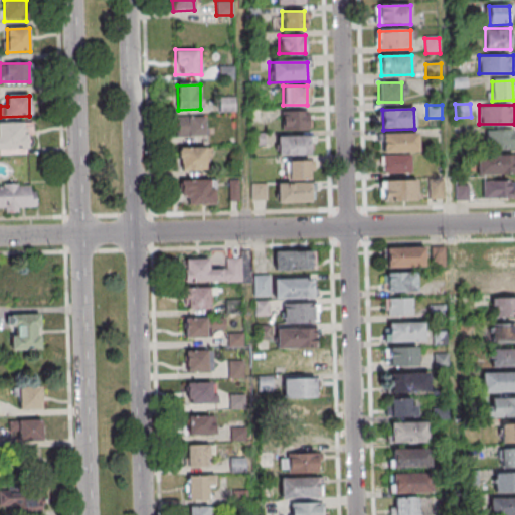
[(281,111),(281,129),(308,129),(308,111),(281,111)]
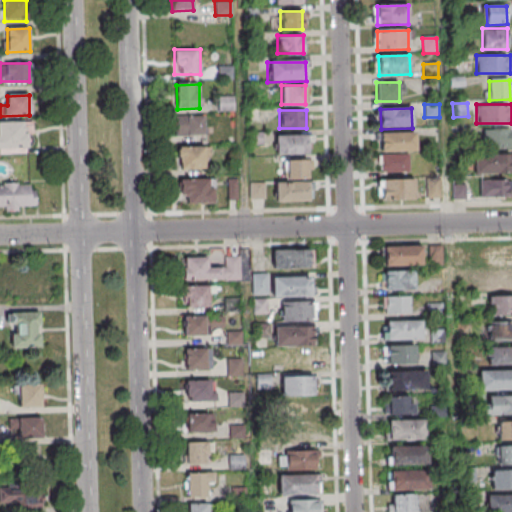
[(175,135),(204,135),(204,116),(175,116),(175,135)]
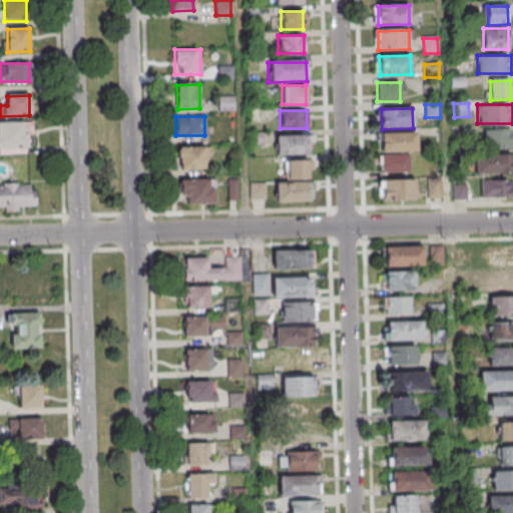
[(0,123),(23,123),(23,134),(27,134),(27,149),(0,149),(0,123)]
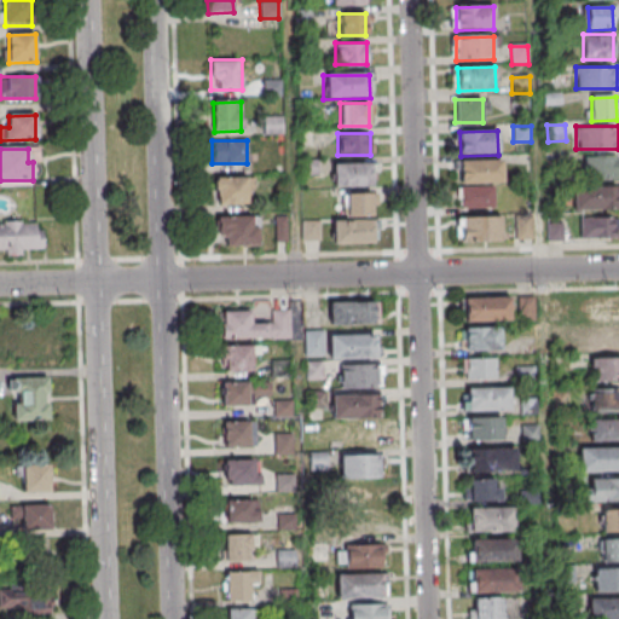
[(618,154),(584,155),(584,179),(618,178),(618,154)]
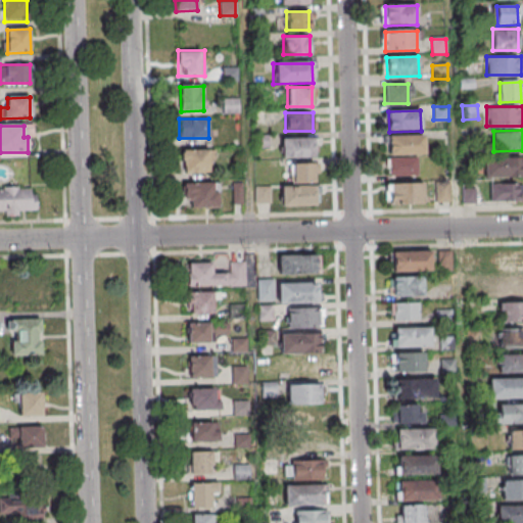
[(389,137),(424,136),(425,156),(389,156),(389,137)]
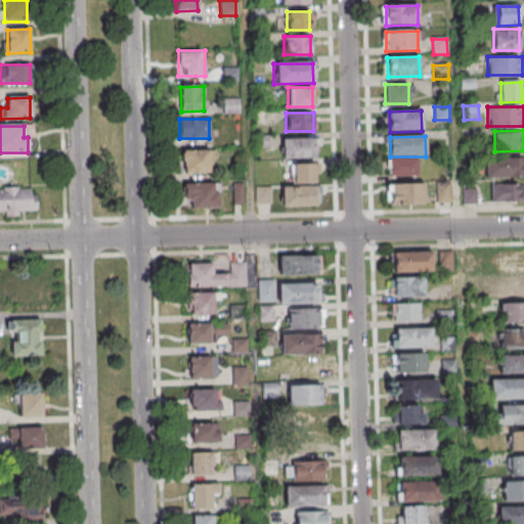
[(282,140),(314,139),(315,160),(282,161),(282,140)]
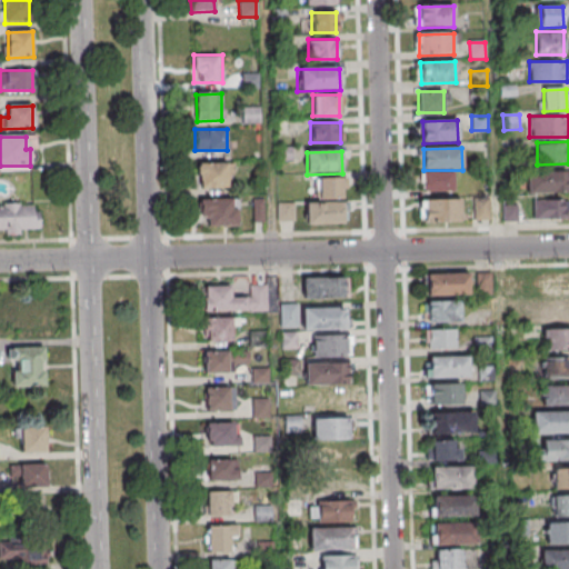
[(201,165),(227,163),(227,189),(202,190),(201,165)]
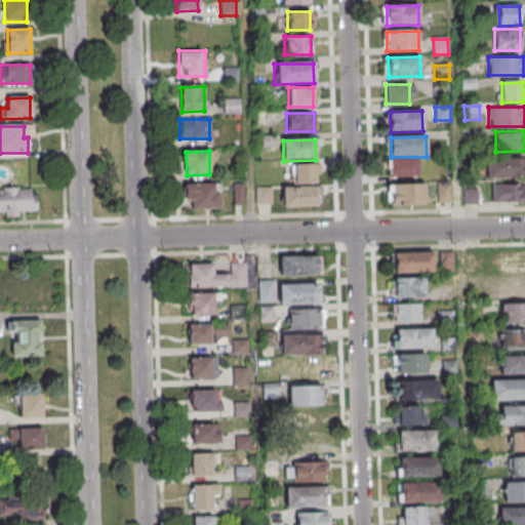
[(390,176),(419,176),(419,158),(390,158),(390,176)]
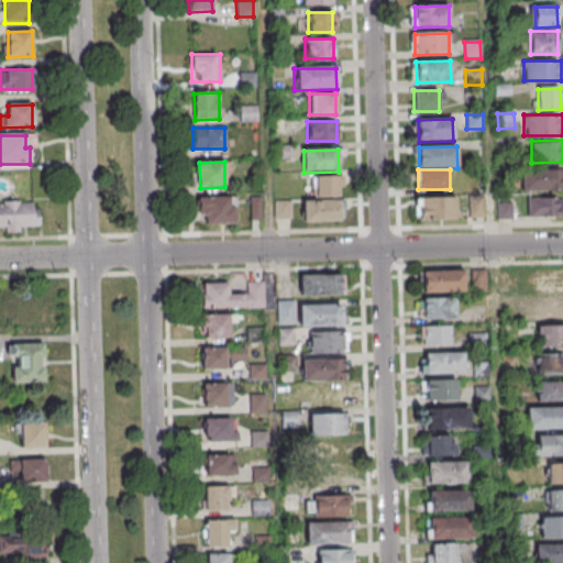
[(521,190),(561,190),(561,169),(521,169),(521,190)]
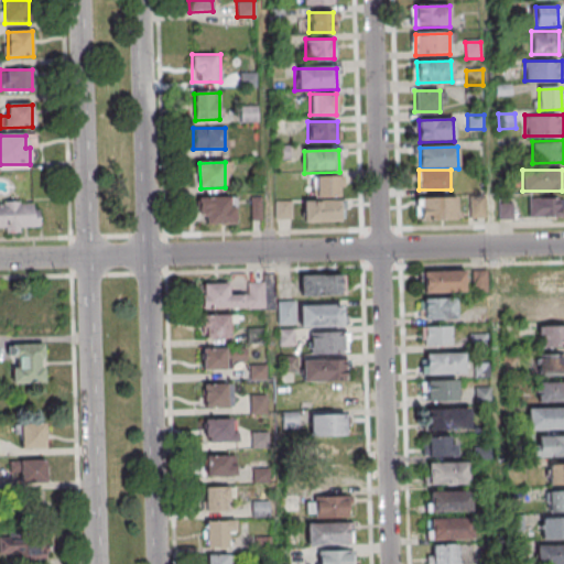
[(314,175),(314,196),(338,196),(338,175),(314,175)]
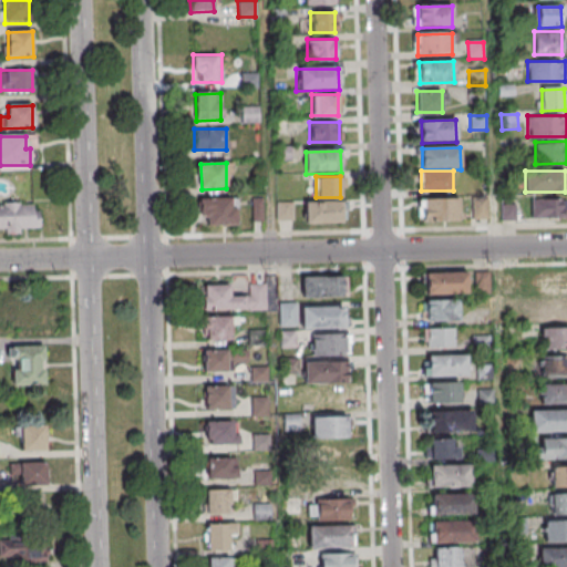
[(236,225),(236,198),(197,198),(197,225),(236,225)]
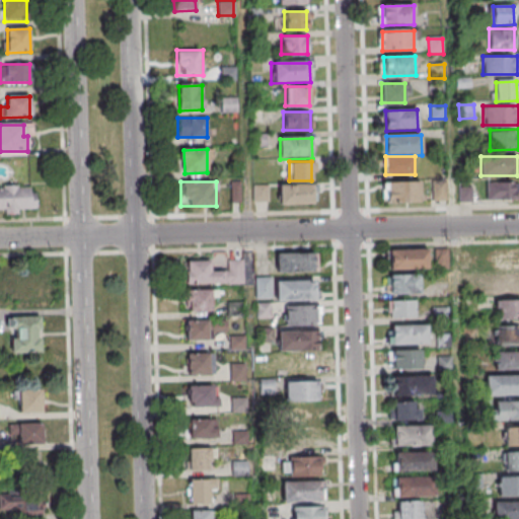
[(486,200),(518,200),(518,181),(486,181),(486,200)]
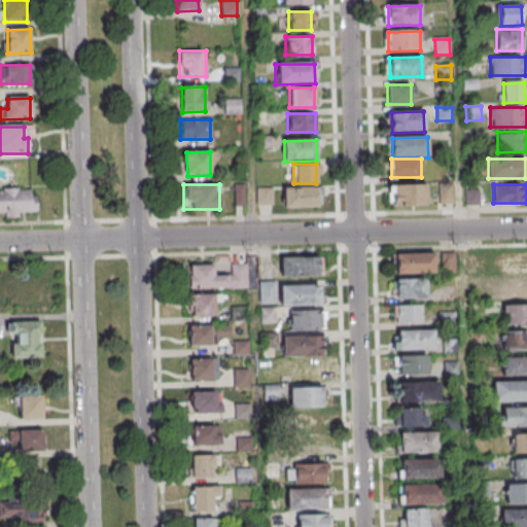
[(393,187),(425,185),(426,206),(394,207),(393,187)]
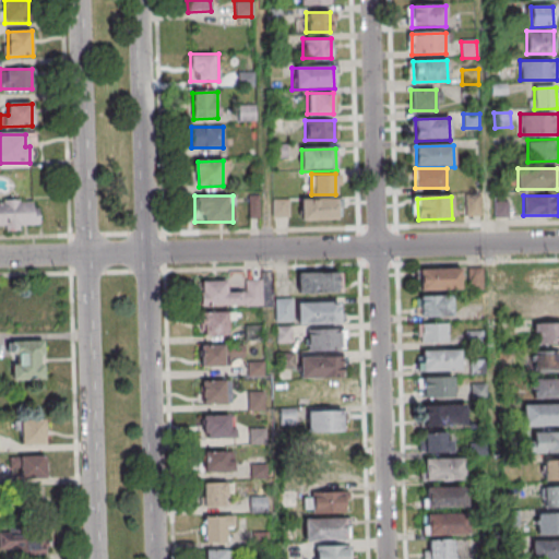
[(465,216),(480,216),(480,197),(465,197),(465,216)]
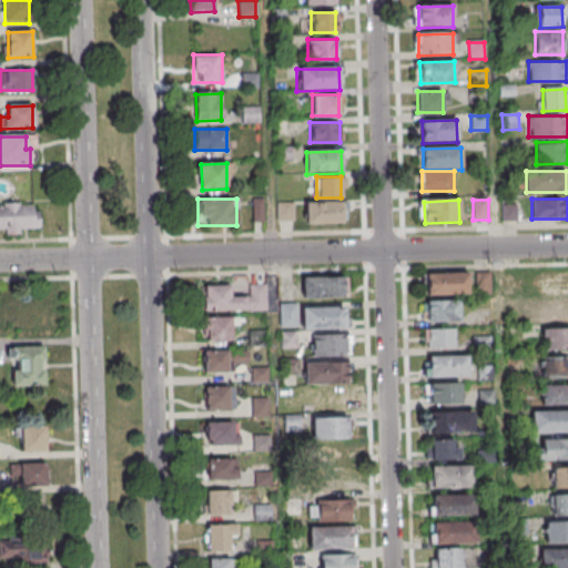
[(305,223),(343,223),(343,201),(305,201),(305,223)]
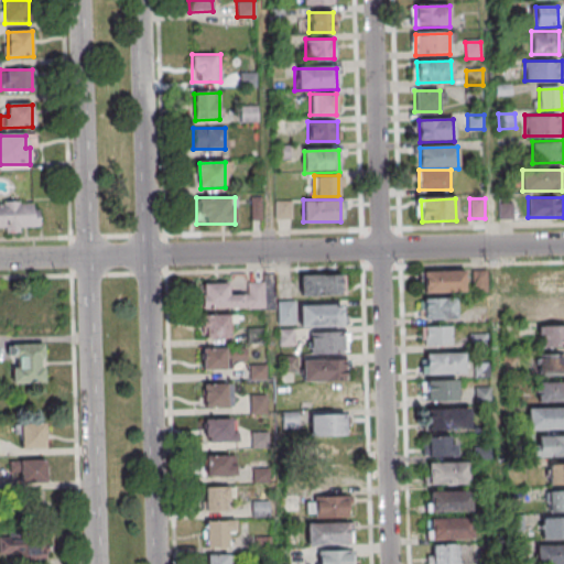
[(291,217),(291,201),(277,201),(277,217),(291,217)]
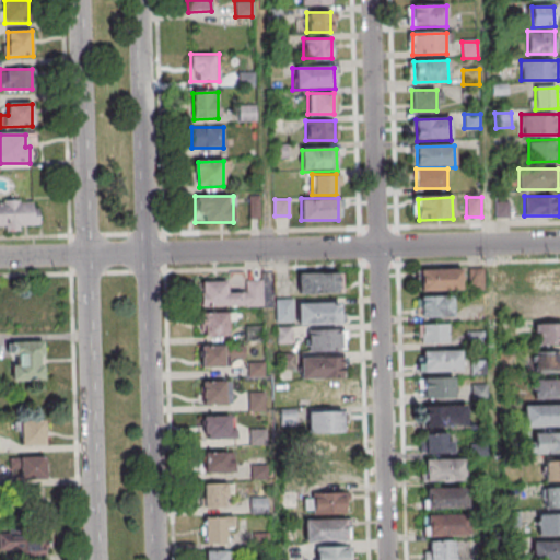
[(0,200),(0,225),(37,226),(37,201),(0,200)]
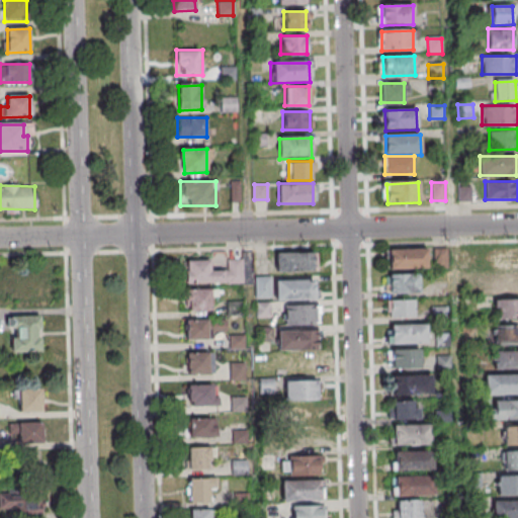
[(389,251),(426,250),(427,269),(389,270),(389,251)]
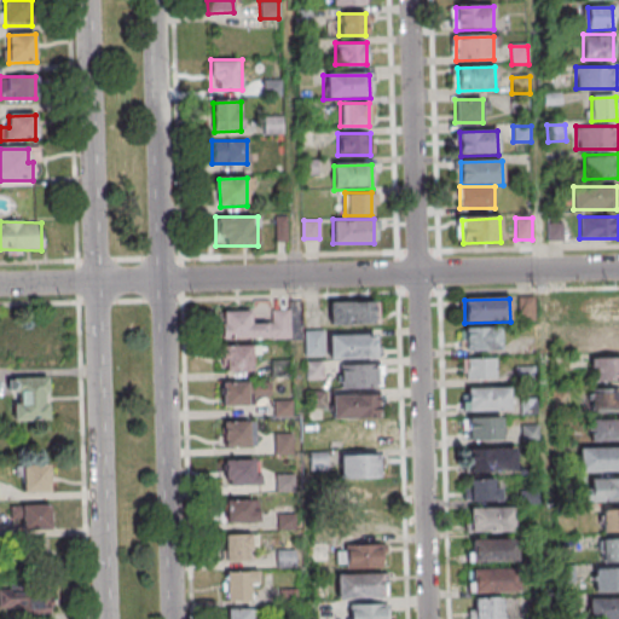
[(585,301),(618,300),(618,322),(585,323),(585,301)]
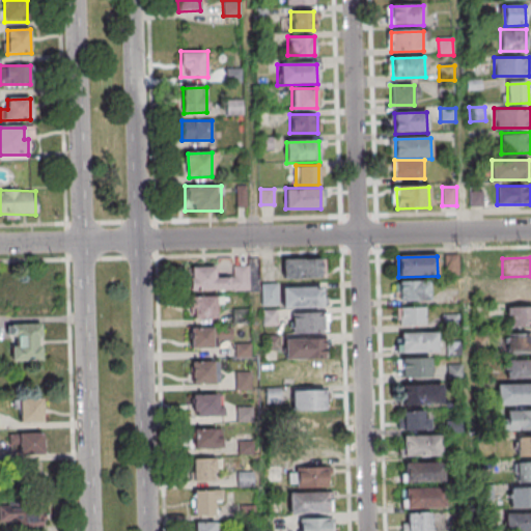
[(283,261),(323,260),(323,279),(284,280),(283,261)]
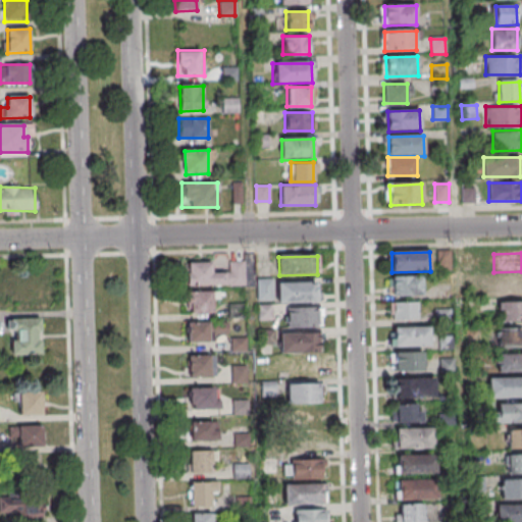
[(189,264),(212,263),(212,274),(230,274),(229,262),(246,262),(247,288),(227,288),(227,285),(188,288),(188,274),(190,274),(189,264)]
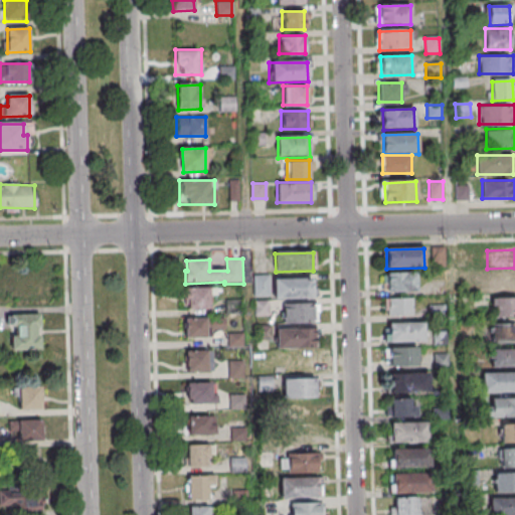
[(387,275),(415,274),(415,292),(387,293),(387,275)]
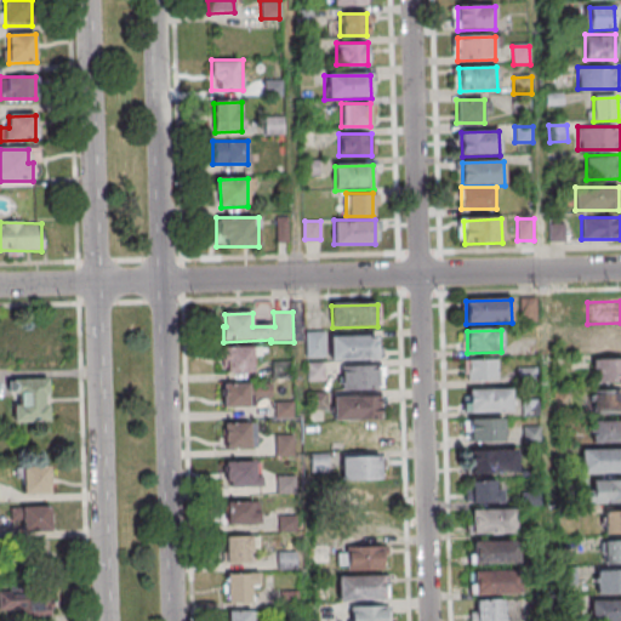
[(579,331),(620,330),(620,354),(580,355),(579,331)]
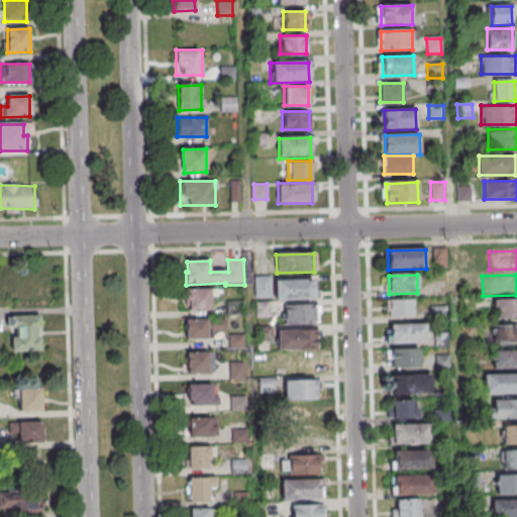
[(255,278),(271,277),(271,298),(255,299),(255,278)]
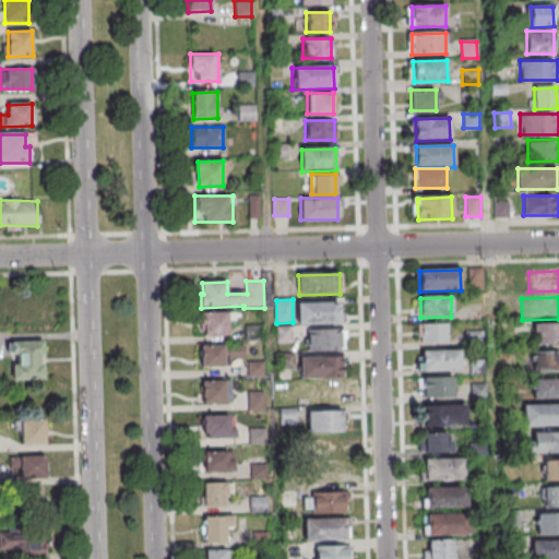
[(298,305),(339,304),(340,324),(298,325),(298,305)]
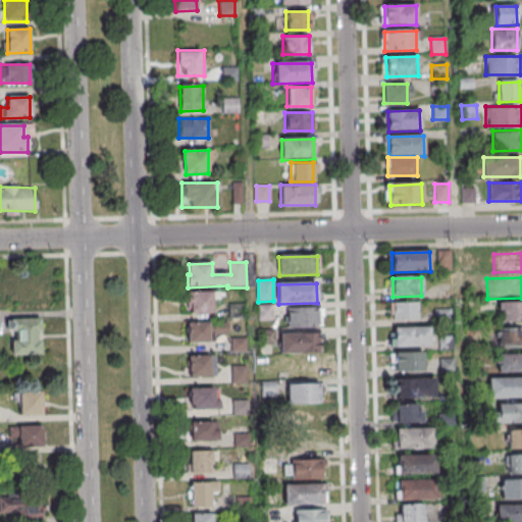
[(188,294),(212,293),(213,314),(192,314),(192,311),(189,311),(188,294)]
